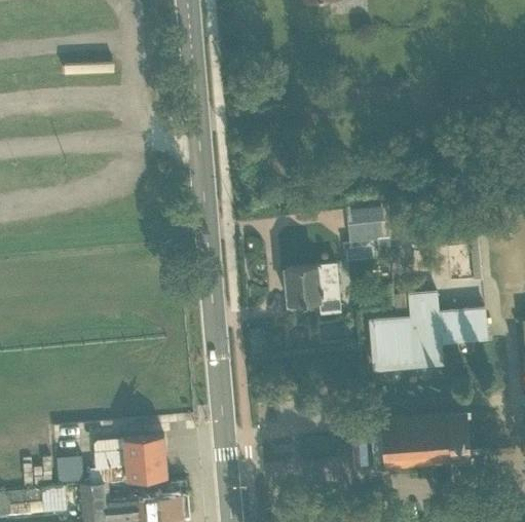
[(475,281),(481,281),(474,199),(467,200),(475,281)]
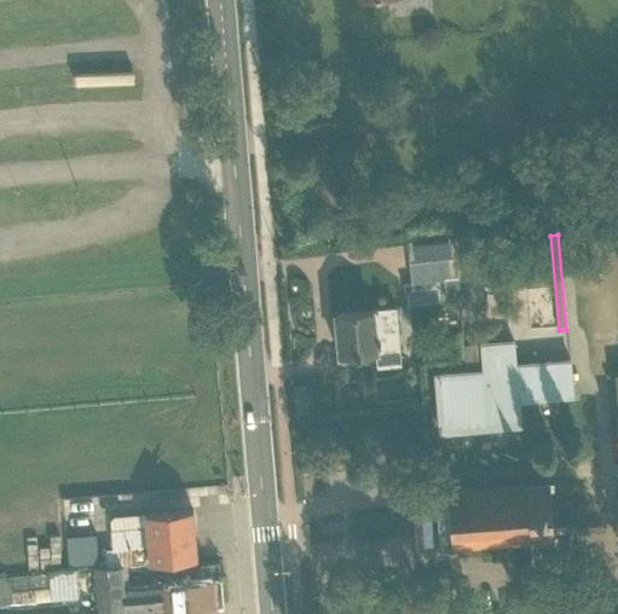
[(411,285),(457,282),(455,244),(409,248),(411,285)]
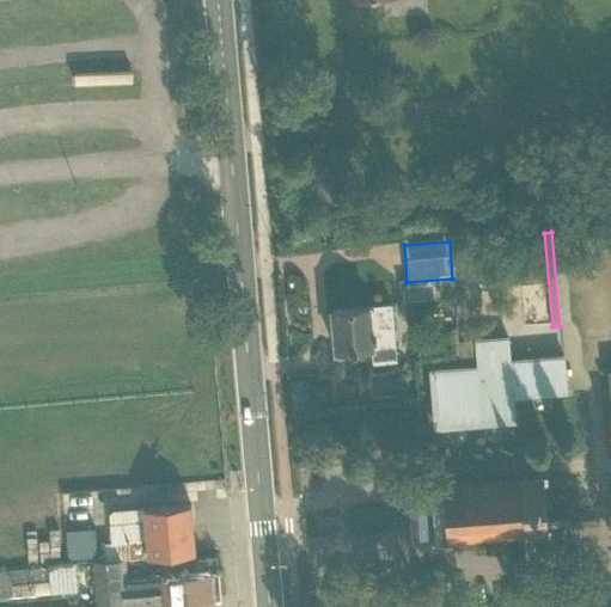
[(336,356),(371,353),(372,367),(397,363),(392,308),(333,313),(336,356)]
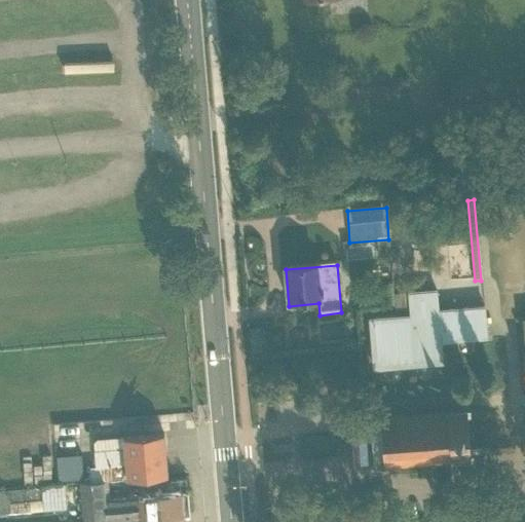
[(369,321),(373,372),(444,366),(442,344),(488,341),(485,310),(440,313),(438,293),(396,297),(397,318),(394,319),(369,321)]
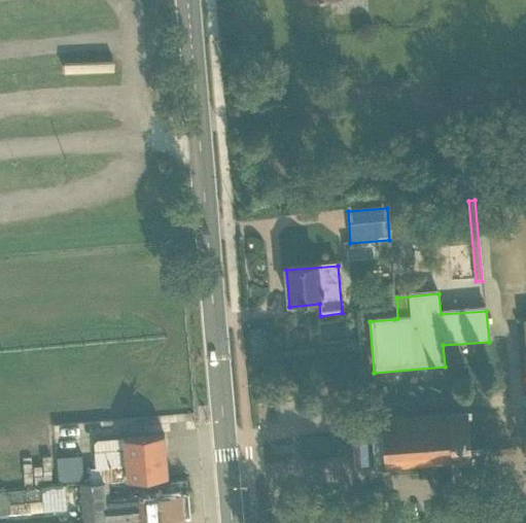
[(452,486),(492,483),(490,449),(469,451),(467,416),(379,422),(371,423),(374,467),(451,462),(452,486)]
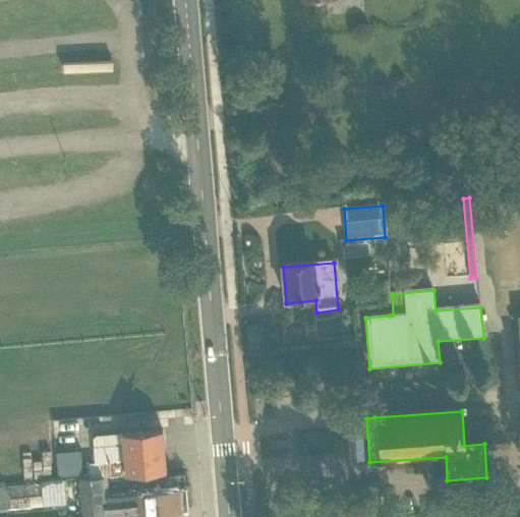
[(108,478),(167,473),(163,432),(121,436),(122,446),(94,449),(95,465),(90,465),(91,479),(108,478)]
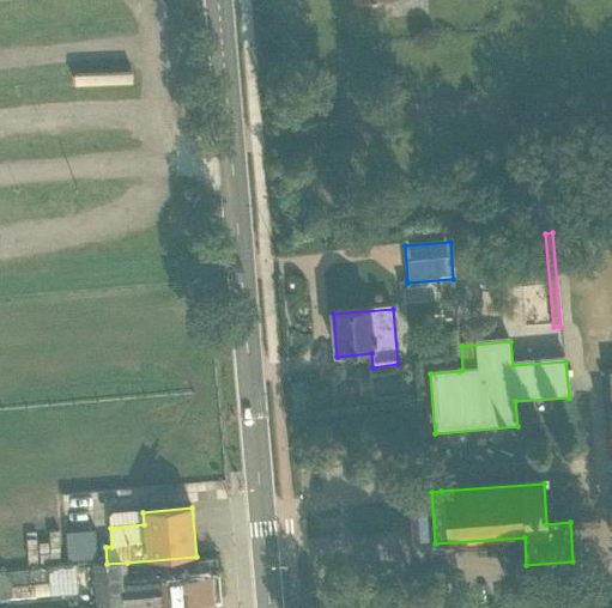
[(164,607),(214,603),(211,564),(145,570),(146,583),(129,584),(127,563),(107,564),(94,565),(98,607),(164,607)]
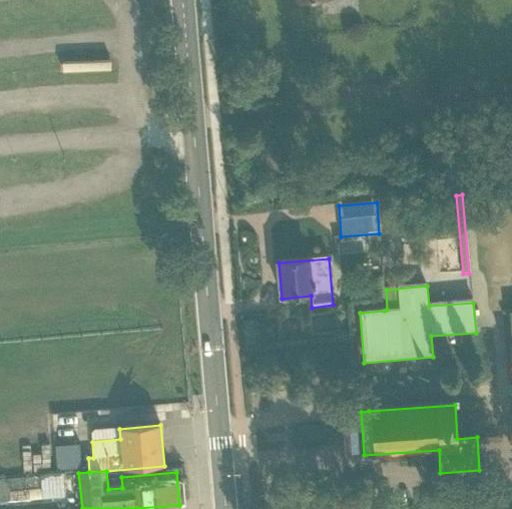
[(0,502),(65,497),(63,475),(41,476),(41,479),(0,481),(0,502)]
